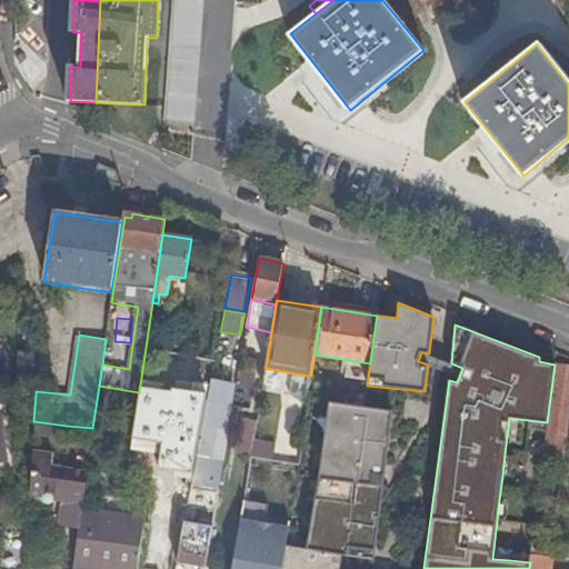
[(548,432),(546,432),(531,553),(550,557),(568,401),(568,372),(556,371),(548,432)]
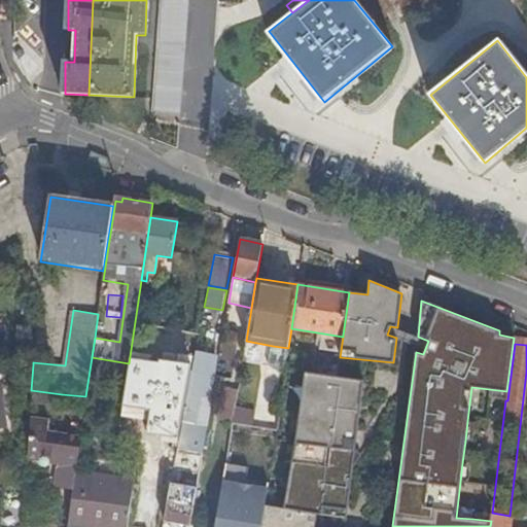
[(284,376),(288,348),(273,346),(270,362),(284,376)]
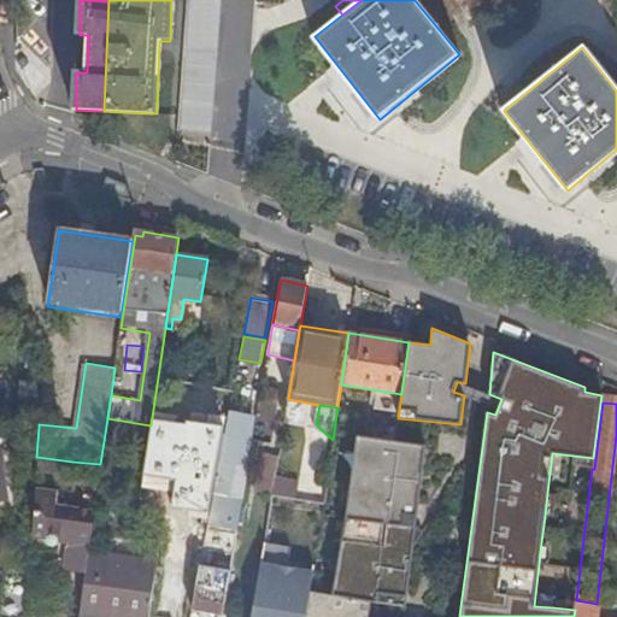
[(254,416),(229,410),(224,434),(216,479),(231,482),(234,470),(244,471),(254,416)]
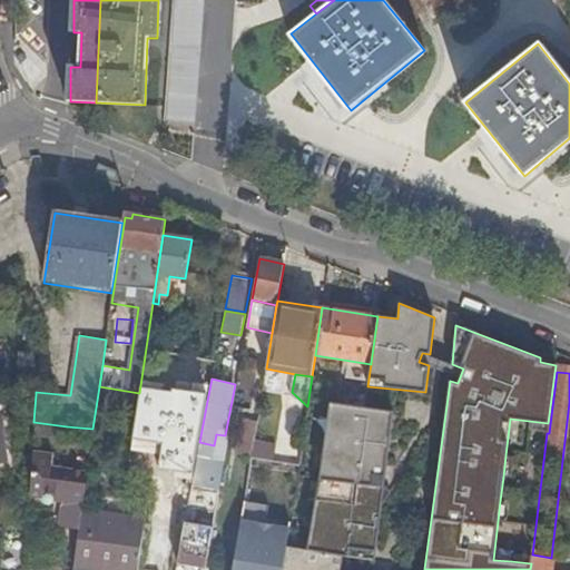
[(364,409),(328,403),(305,550),(342,557),(374,561),(381,508),(390,492),(383,488),(393,412),(364,409)]
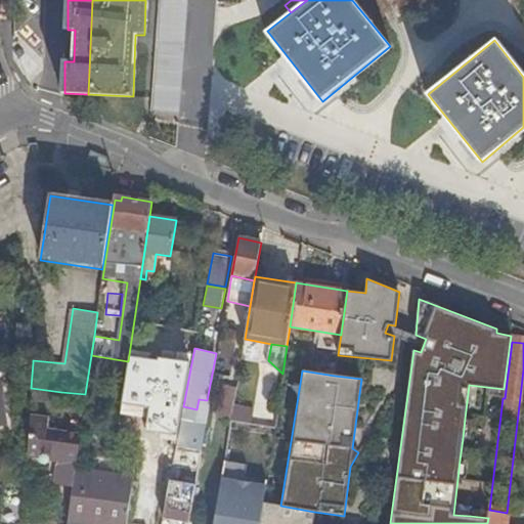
[(217,418),(254,423),(256,407),(236,404),(238,387),(222,385),(217,418)]
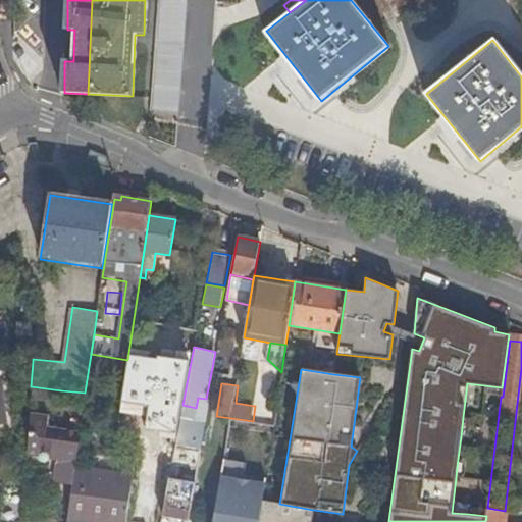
[(484,385),(484,394),(501,395),(502,387),(484,385)]
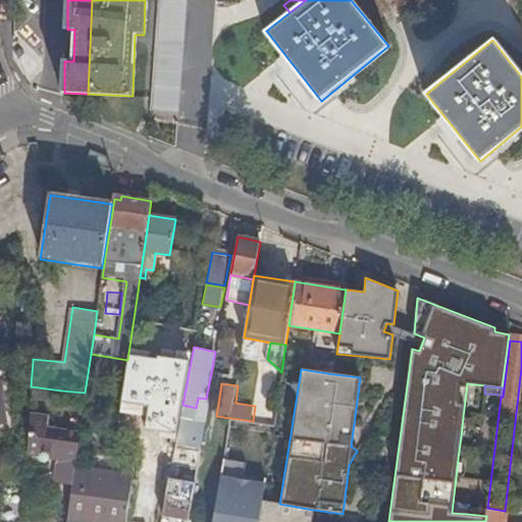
[(202,440),(209,400),(206,399),(198,398),(196,408),(183,405),(178,423),(185,424),(183,435),(176,434),(176,435),(202,440)]
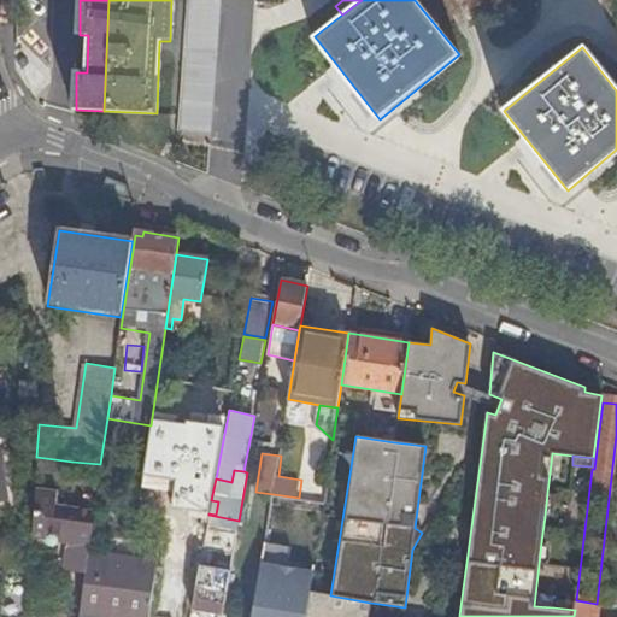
[(59,535),(58,540),(69,542),(64,568),(83,571),(93,512),(72,509),(72,511),(54,509),(56,492),(36,489),(33,536),(47,539),(47,533),(59,535)]
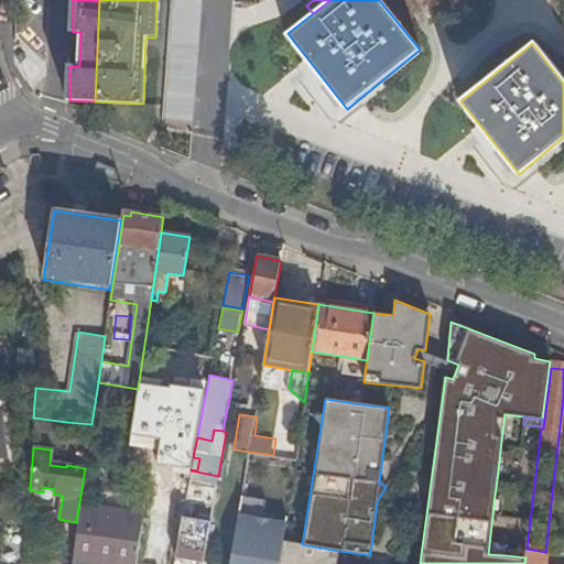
[(500,451),(498,472),(506,473),(509,452),(500,451)]
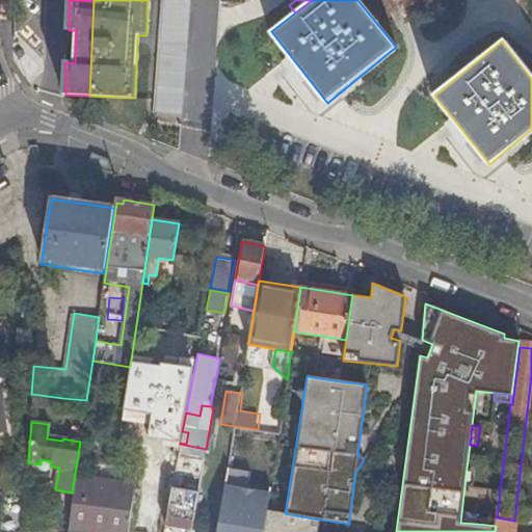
[(206,449),(180,444),(178,453),(204,458),(206,449)]
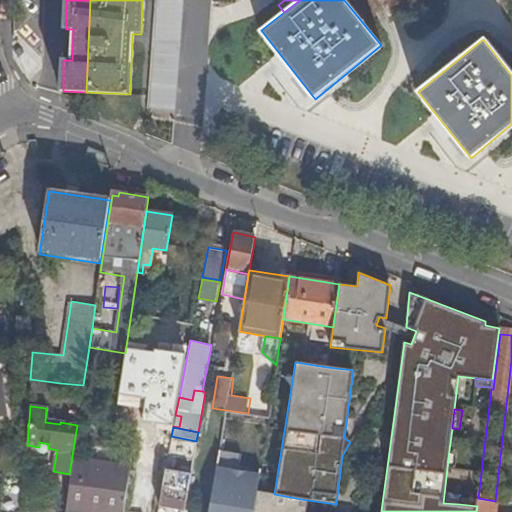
[(170,445),(195,449),(196,441),(171,436),(170,445)]
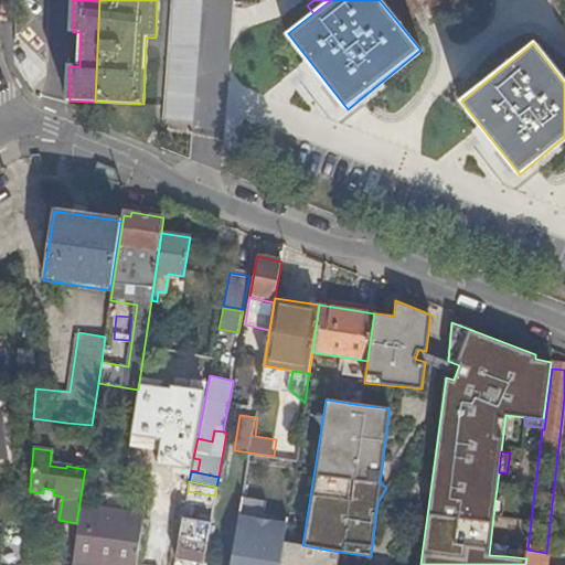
[(496,497),(493,516),(501,518),(504,498),(496,497)]
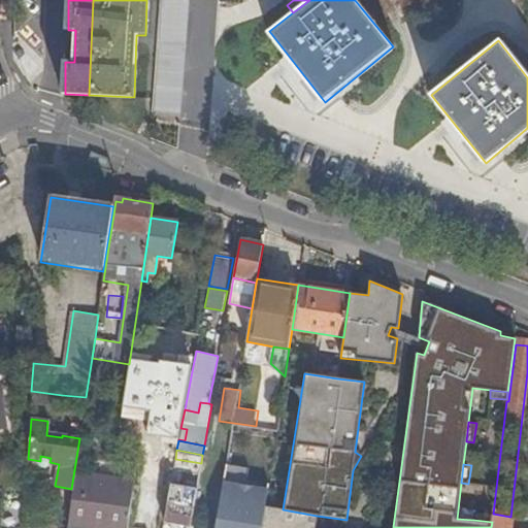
[(261,527),(265,506),(267,488),(245,485),(248,470),(225,466),(215,527),(261,527)]
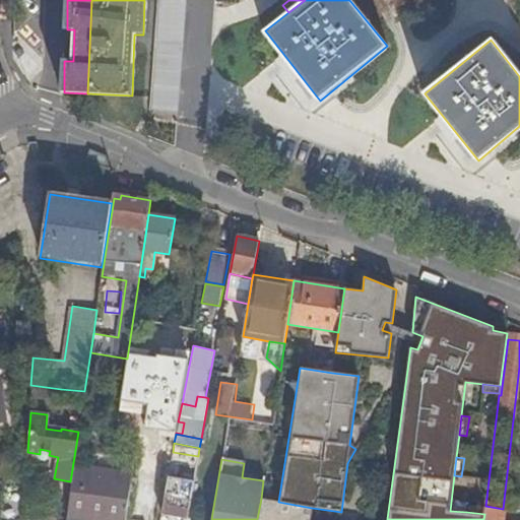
[(67,519),(126,519),(134,472),(75,464),(67,519)]
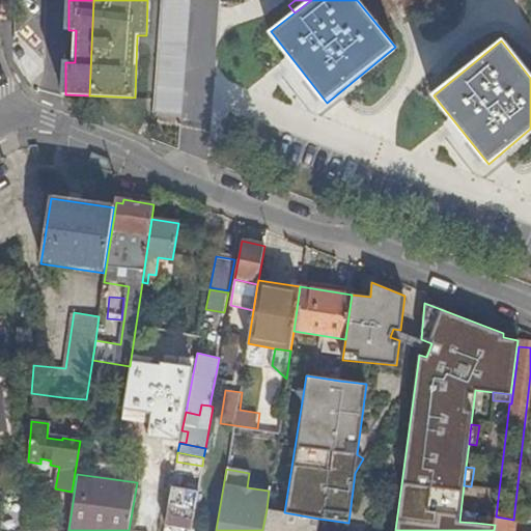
[(191,530),(198,491),(171,485),(163,529),(172,530),(173,525),(183,527),(182,530),(191,530)]
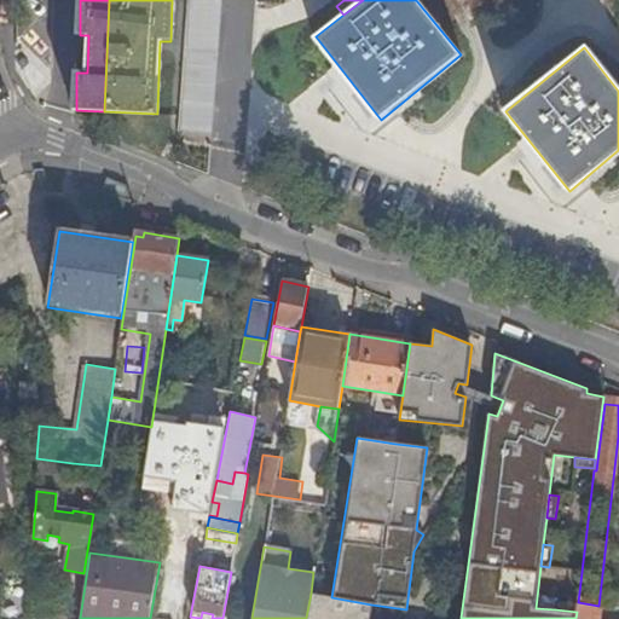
[(0,577),(0,618),(27,618),(29,579),(0,577)]
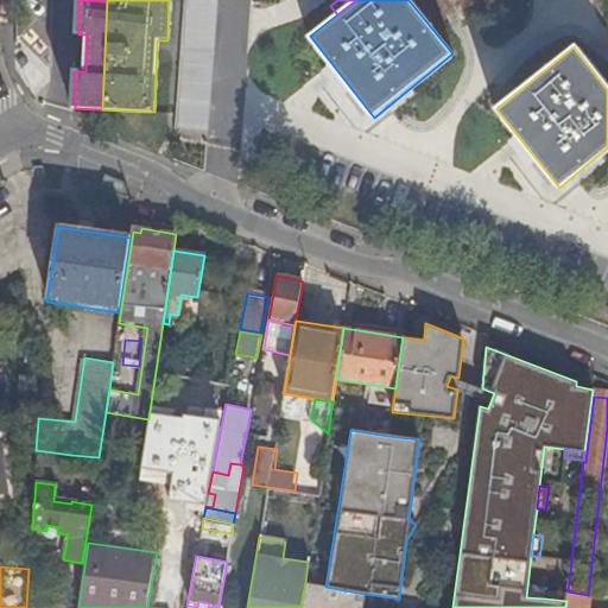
[(362,607),(365,594),(325,587),(305,583),(301,607),(362,607)]
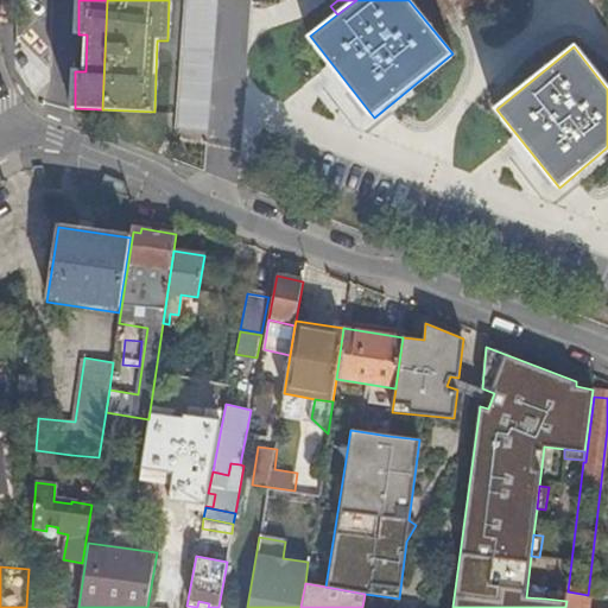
[(567,601),(568,591),(546,589),(545,599),(567,601)]
